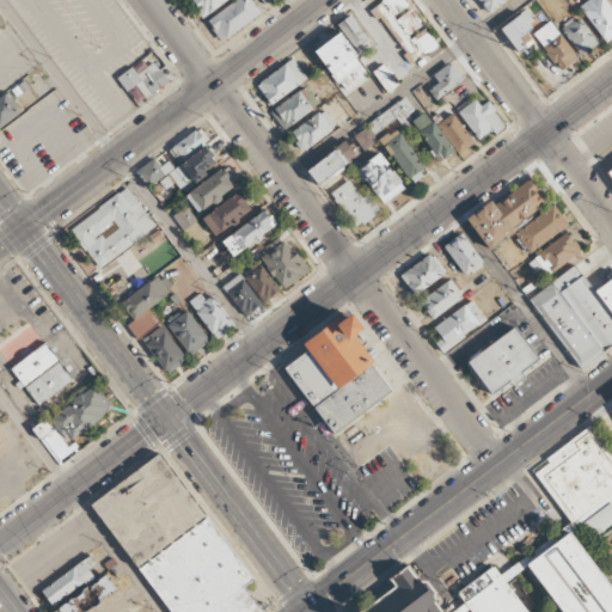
[(228,0),(190,0),(201,17),(228,0)]
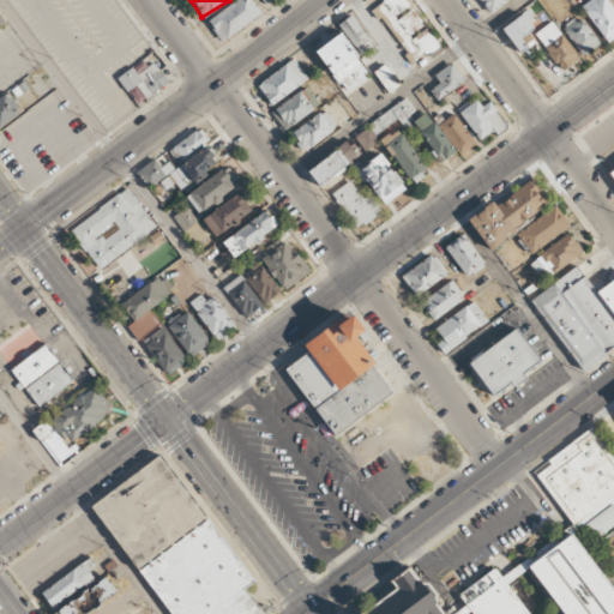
[(236,0),(208,22),(222,42),(262,13),(251,0),(236,0)]
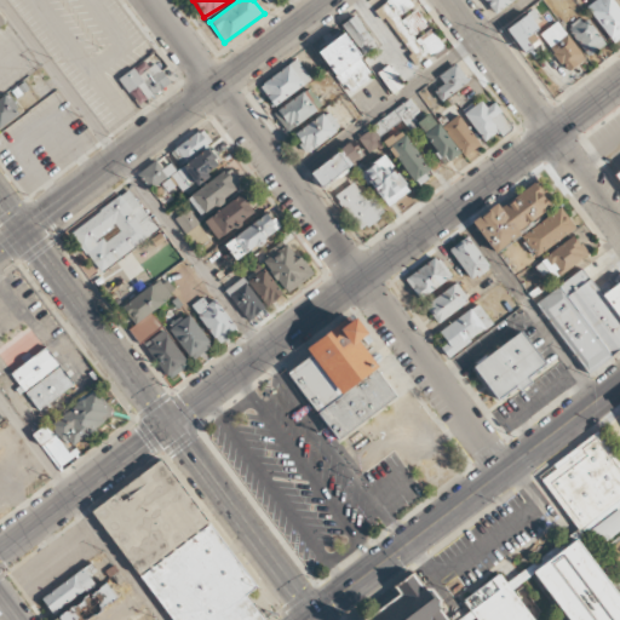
[(418,64),(443,46),(430,27),(429,27),(415,7),(414,9),(408,0),(388,0),(378,7),(418,64)]
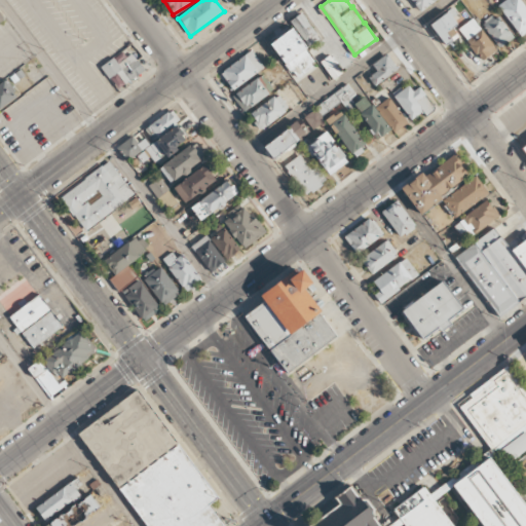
[(411,0),(417,10),(436,0),(411,0)]
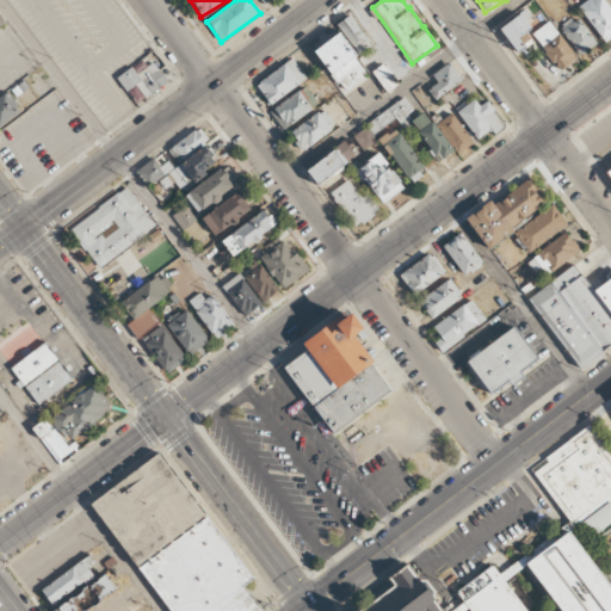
[(610,37),(610,10),(604,0),(586,0),(578,7),(604,43),(610,37)]
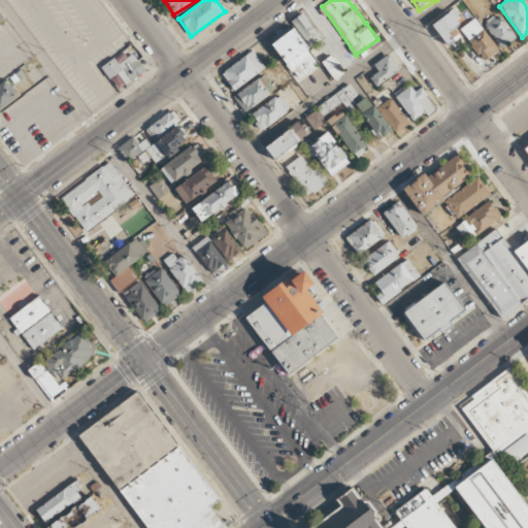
[(319,41),(305,12),(293,19),(306,47),(319,41)]
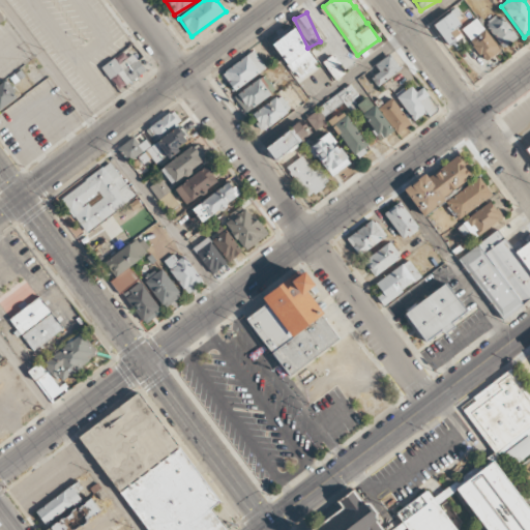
[(446,46),(463,33),(449,13),(433,25),(446,46)]
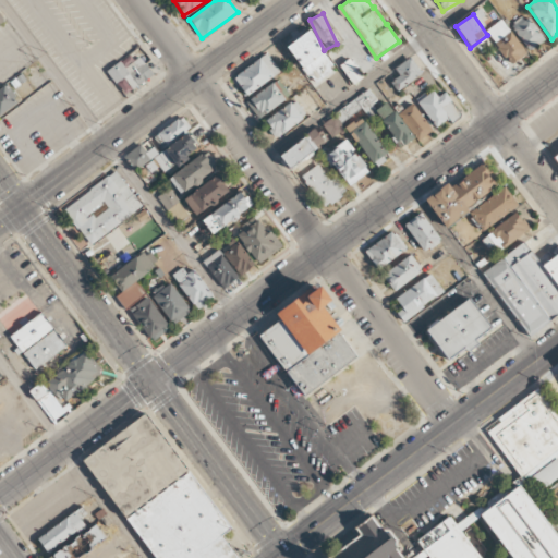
[(545,40),(526,15),(511,26),(530,51),(545,40)]
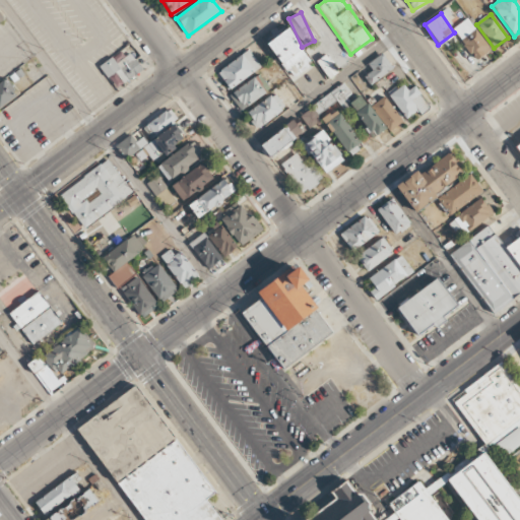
[(491,49),(466,18),(452,29),(476,60),(491,49)]
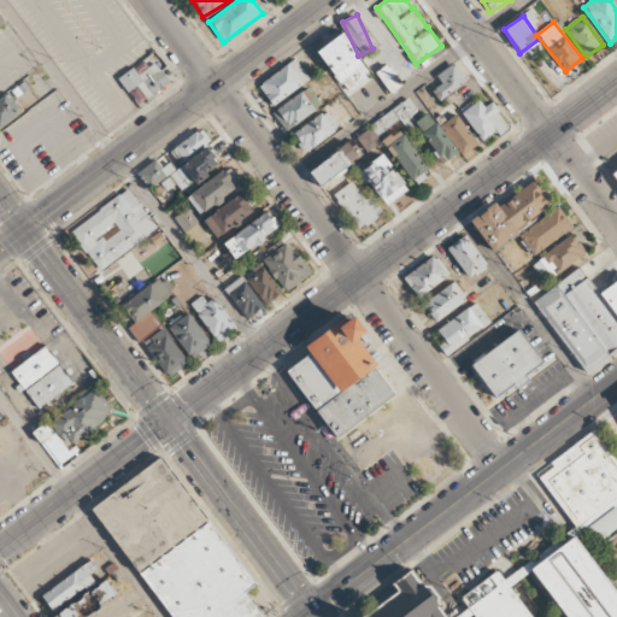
[(345,94),(371,76),(342,34),(317,51),(345,94)]
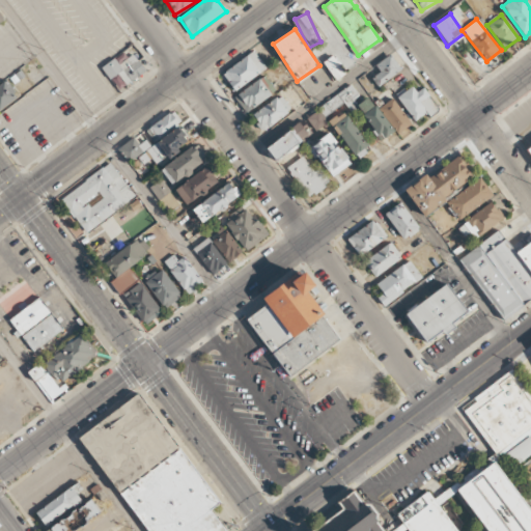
[(118,90),(146,72),(130,48),(102,67),(118,90)]
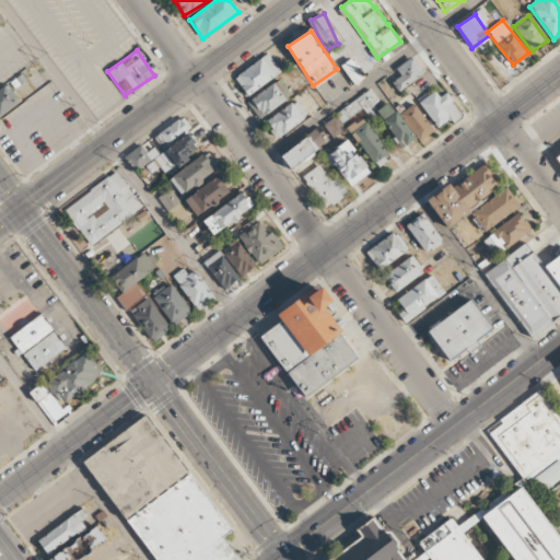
[(245,95),(280,74),(269,55),(234,76),(245,95)]
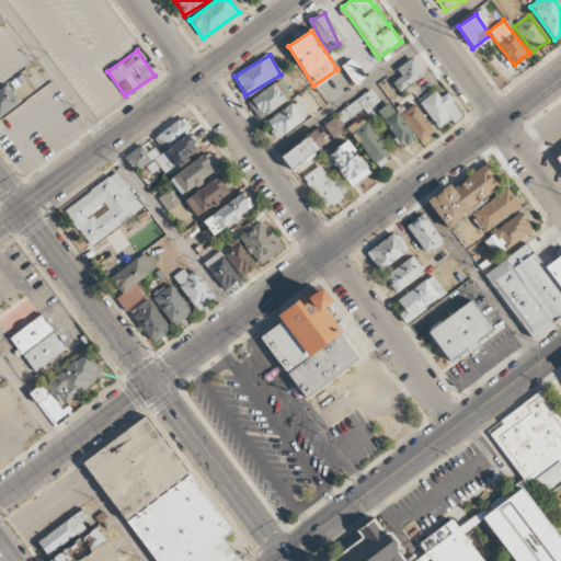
[(401,77),(392,82),(399,91),(424,75),(412,58),(397,69),(401,77)]
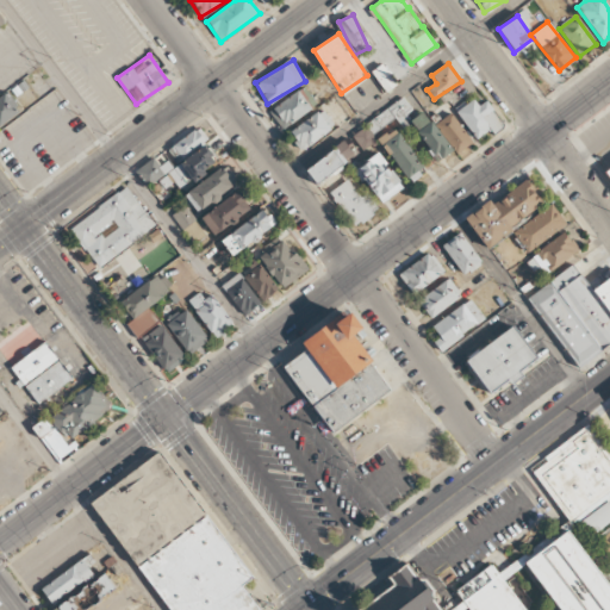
[(386,92),(396,85),(381,64),(371,72),(386,92)]
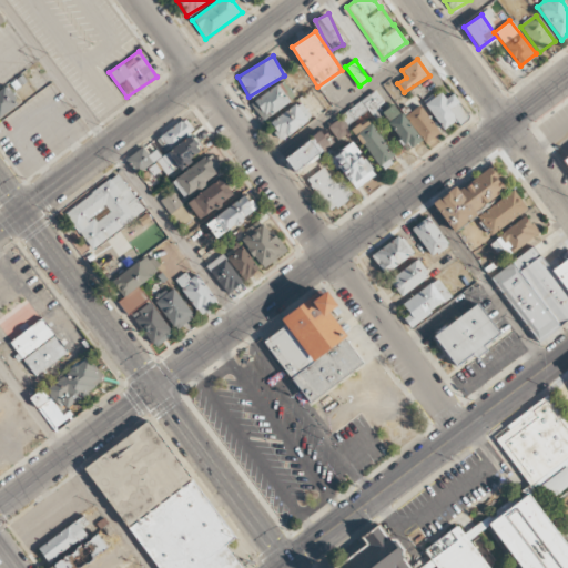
[(261,119),(295,100),(284,82),(251,101),(261,119)]
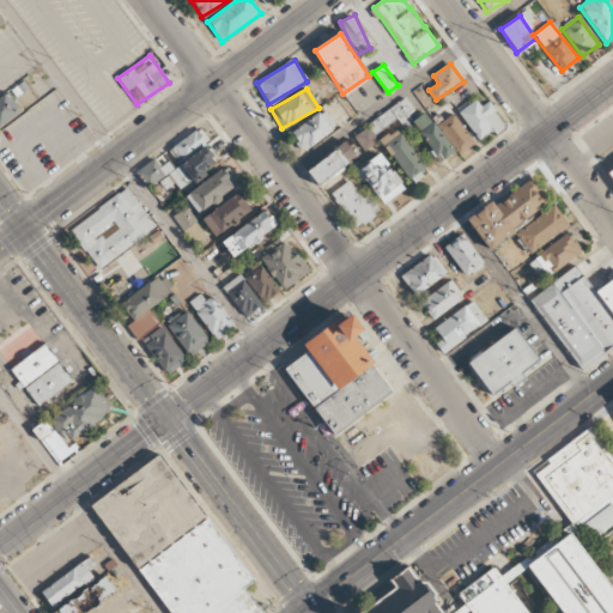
[(0,126),(20,114),(7,93),(0,97),(0,126)]
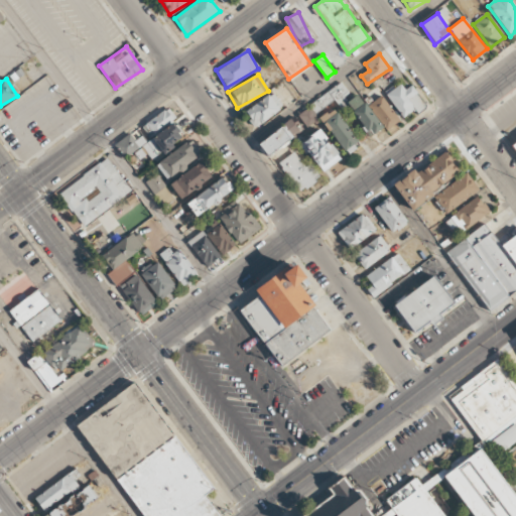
[(411,86),(404,90),(400,83),(385,93),(402,118),(414,110),(416,114),(426,107),(411,86)]
